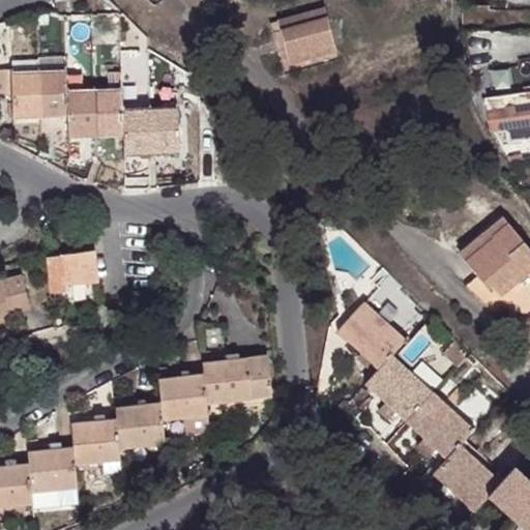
[(327,20),(281,31),(290,64),(335,52),(327,20)]
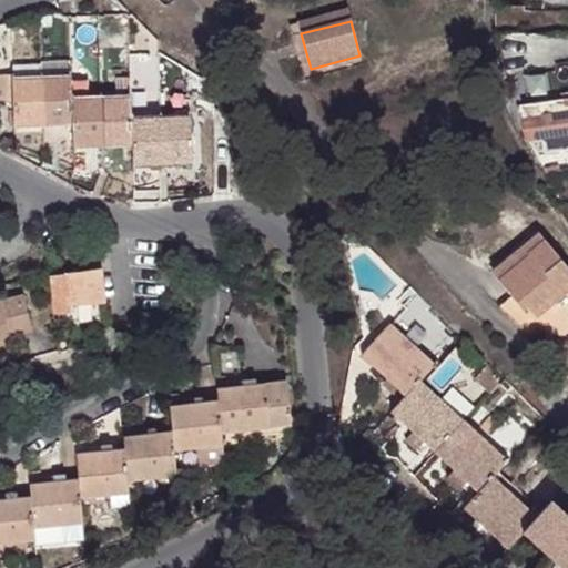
[(87,148),(81,101),(72,101),(71,79),(13,81),(12,73),(0,73),(0,102),(13,102),(14,128),(72,127),(73,149),(87,148)]
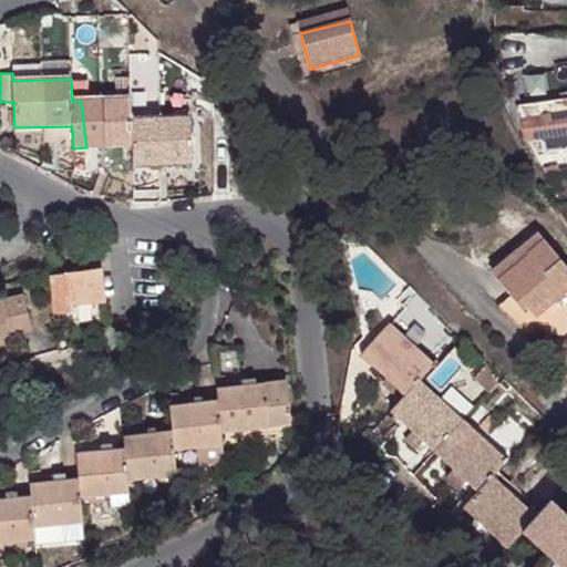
[(130,99),(81,101),(86,147),(132,146),(133,167),(191,165),(188,119),(131,121),(130,99)]
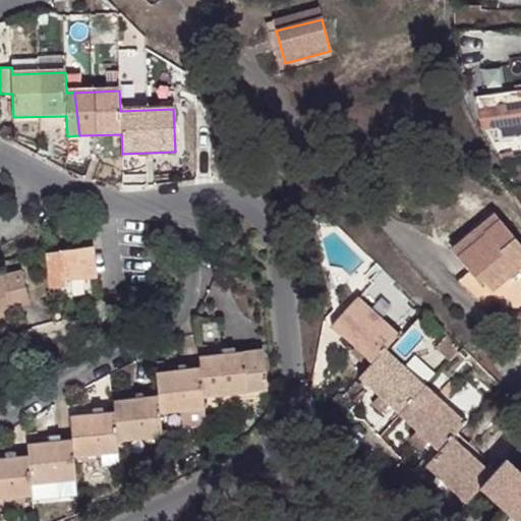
[(520,91),(482,98),(486,129),(500,127),(501,141),(520,137),(520,91)]
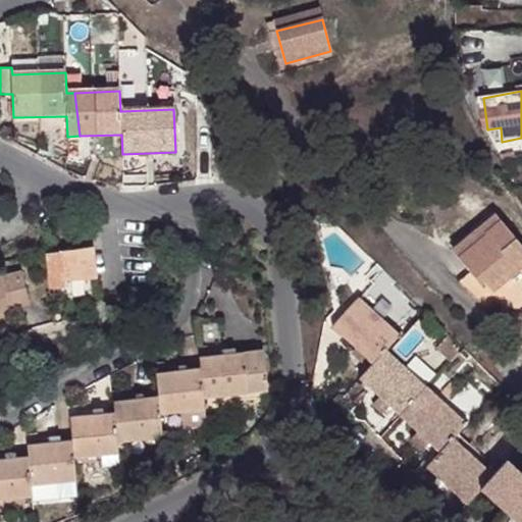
[(480,245),(461,262),(481,288),(485,284),(490,289),(521,262),(521,247),(500,219),(476,239),(480,245)]
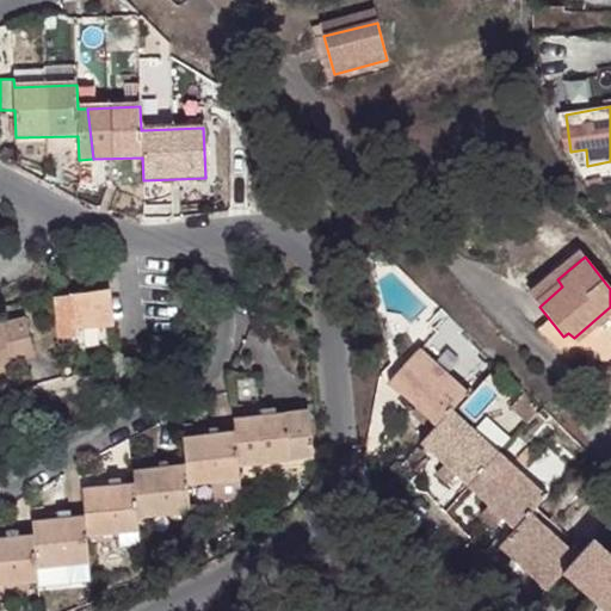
[(534,300),(539,307),(562,287),(557,279),(534,300)]
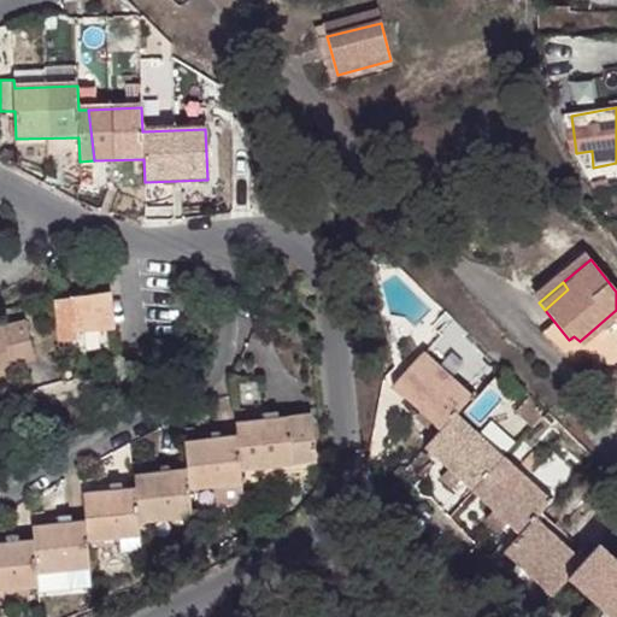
[(113,331),(110,294),(74,298),(74,301),(58,303),(62,338),(113,331)]
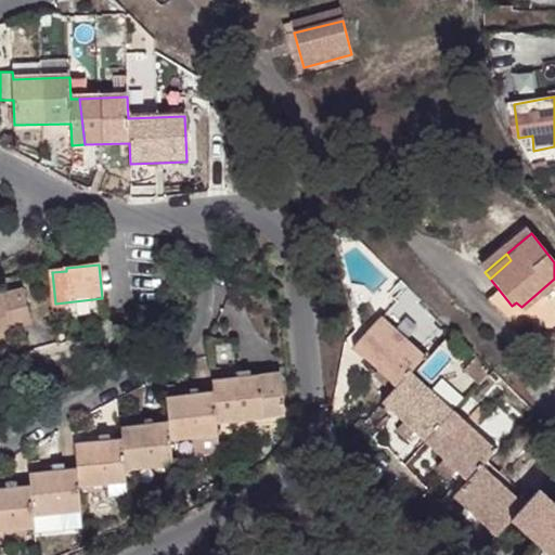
[(22,289),(2,295),(10,330),(31,325),(22,289)]
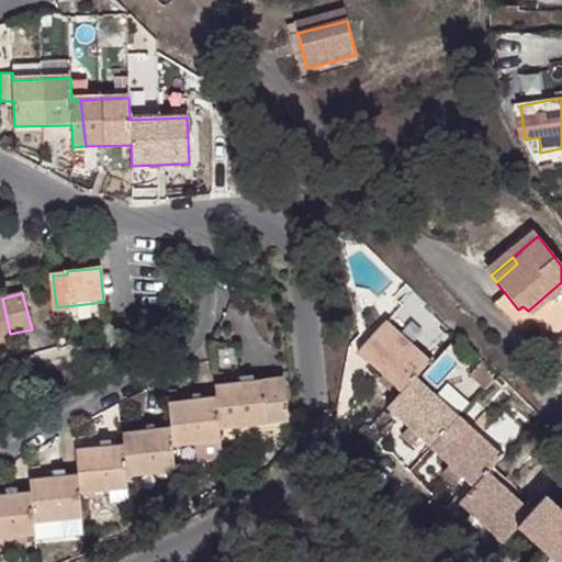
[(2,299),(0,299),(0,326),(2,336),(10,334),(2,299)]
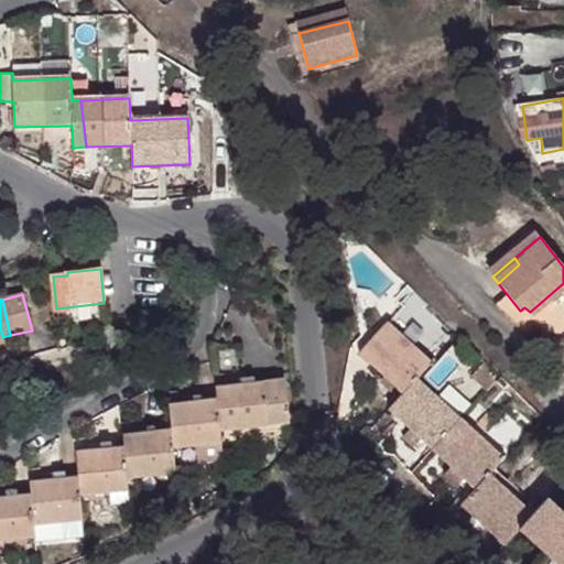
[(563,563),(563,512),(549,498),(533,513),(491,474),(505,458),(419,378),(432,362),(389,323),(359,355),(402,396),(388,411),(475,490),(461,506),(503,545),(519,530),(556,563),(563,563)]
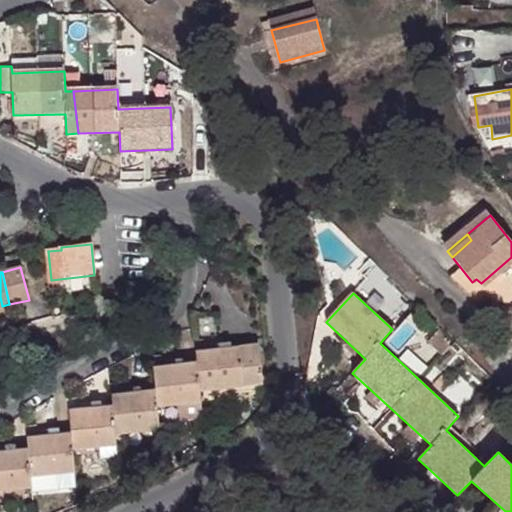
[(100,447),(116,445),(116,434),(158,430),(156,406),(199,402),(198,391),(263,385),(259,345),(195,353),(196,363),(153,367),(155,391),(112,395),(113,405),(69,410),(72,433),(28,437),(29,450),(0,452),(0,493),(31,490),(31,477),(59,475),(75,473),(73,449),(100,447)]
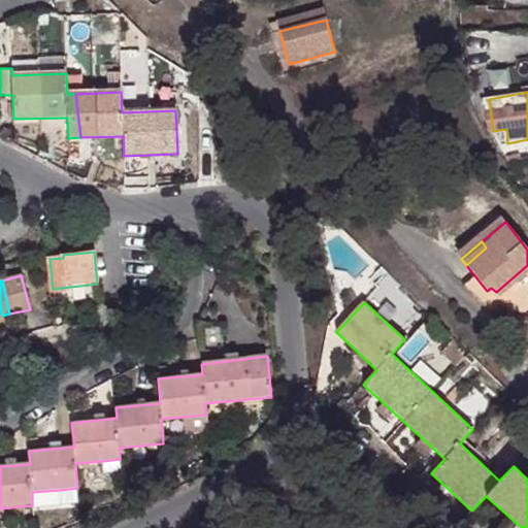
[(121,471),(120,459),(103,461),(104,473),(121,471)]
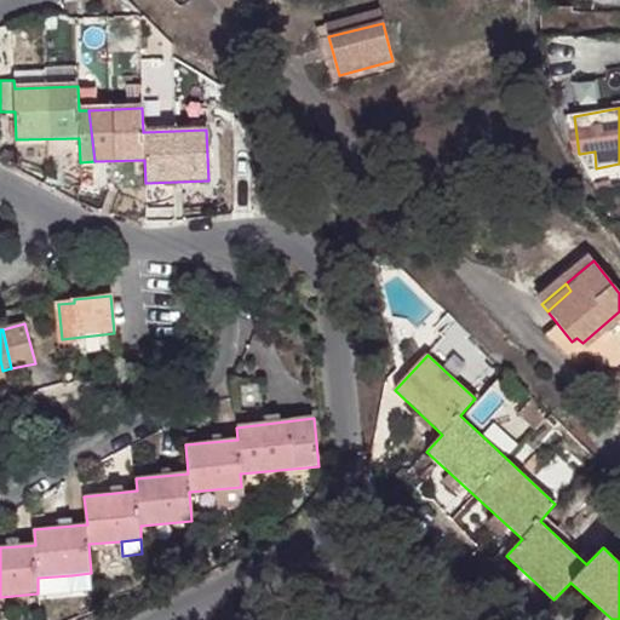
[(91,573),(72,575),(73,595),(92,592),(91,573)]
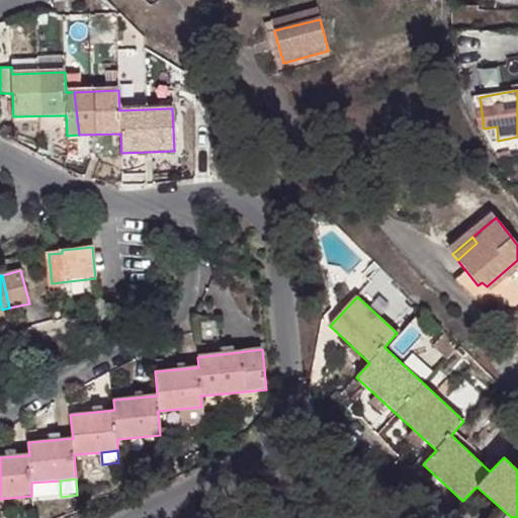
All buildings are outlined.
